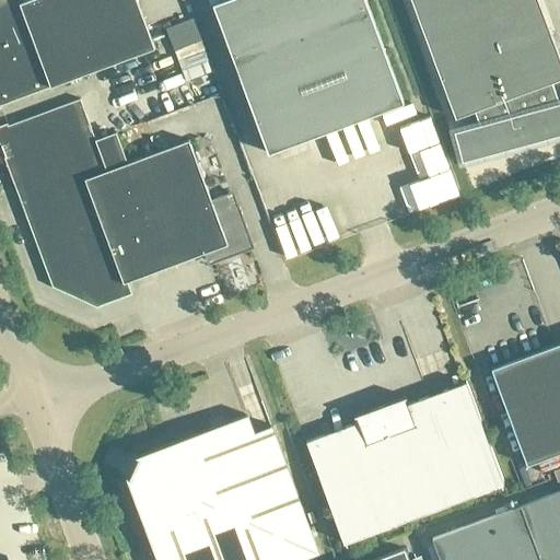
[(155,48),(147,26),(137,0),(26,0),(22,2),(21,0),(0,0),(0,105),(1,105),(0,105),(155,48)]
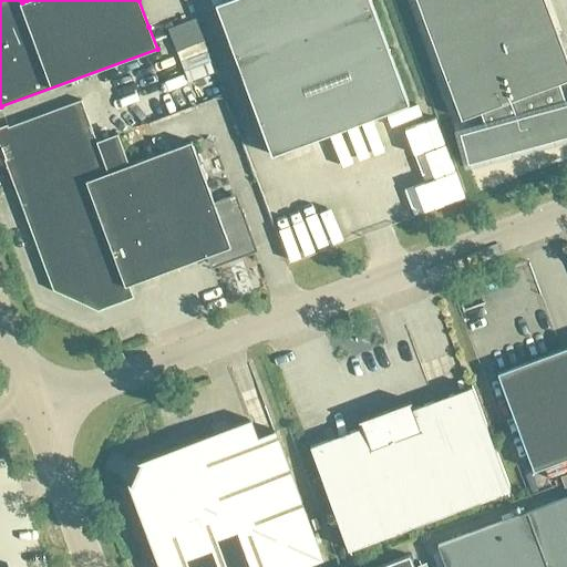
[(410,103),(370,0),(224,0),(216,3),(271,154),(410,103)]
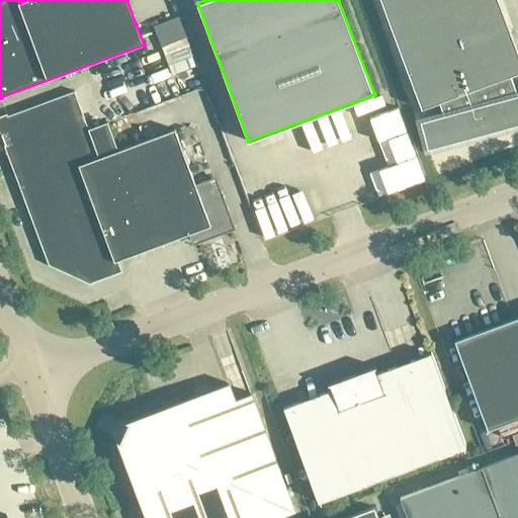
[(517,72),(517,53),(498,0),(380,0),(422,108),(439,101),(444,114),(420,120),(428,149),(517,123),(517,93),(517,94),(511,75),(517,72)]
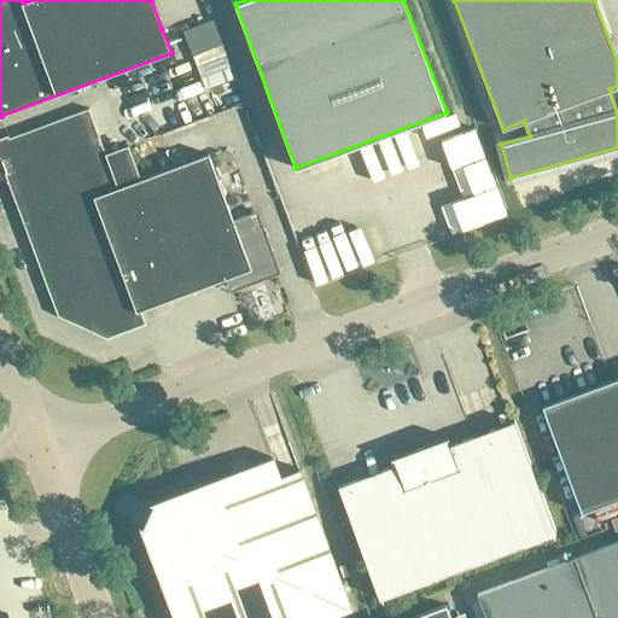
[(213,18),(182,29),(192,56),(222,44),(213,18)]
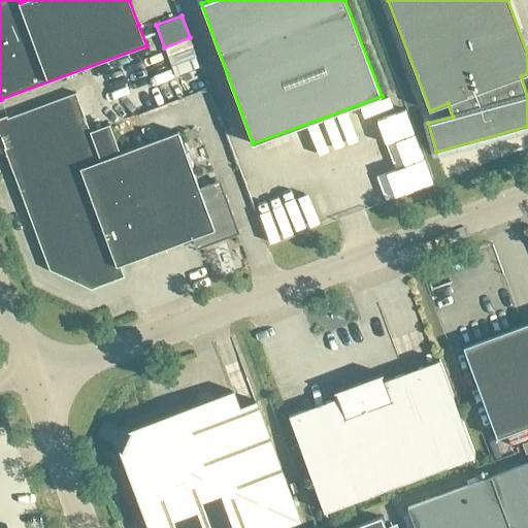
[(90,131),(76,92),(7,118),(0,120),(0,130),(11,160),(90,131)]
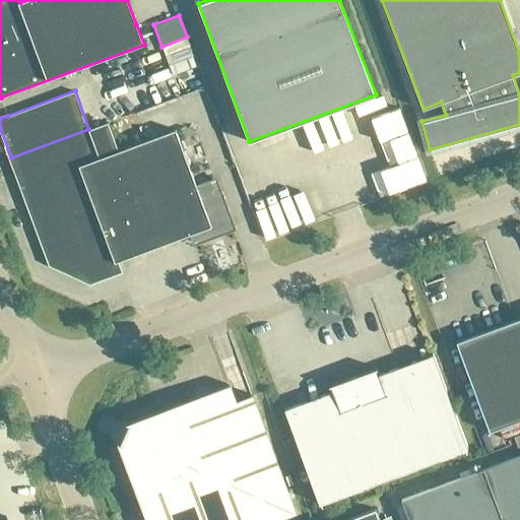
[(154,248),(118,150),(108,122),(88,129),(11,157),(51,264),(90,282),(120,271),(117,262),(154,248)]
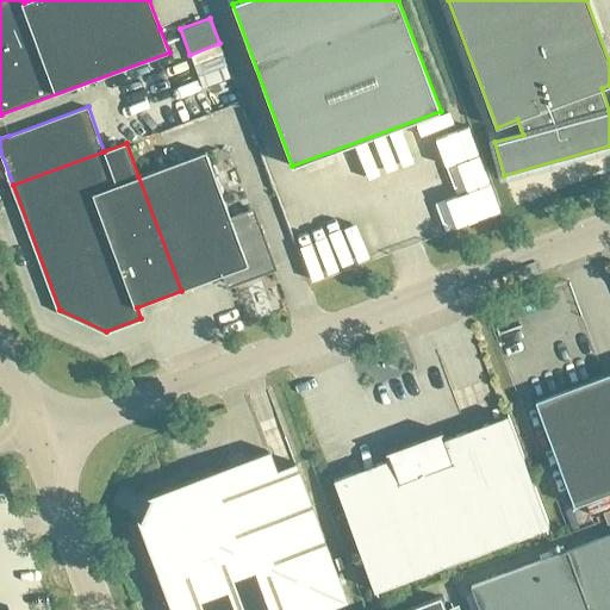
[(274,268),(253,211),(231,219),(206,151),(162,168),(205,281),(224,274),(229,285),(274,268)]
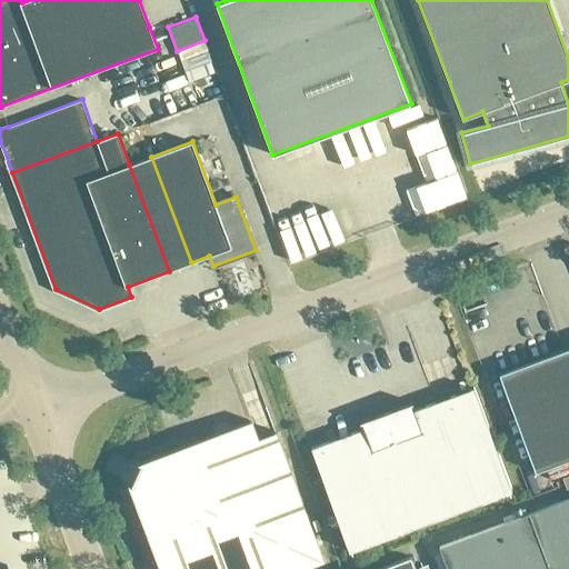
[(191,262),(151,157),(129,165),(169,271),(191,262)]
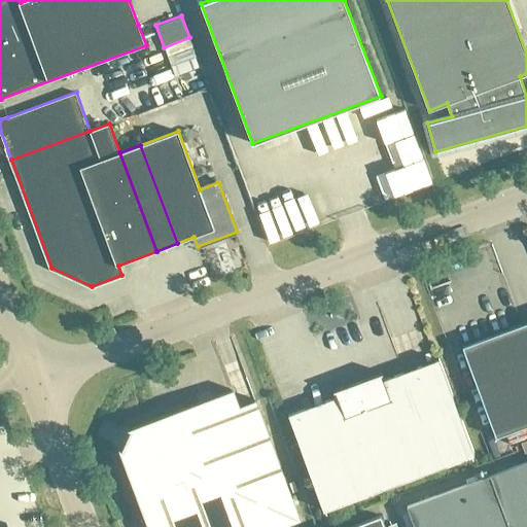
[(526,425),(526,321),(462,346),(496,437),(526,425)]
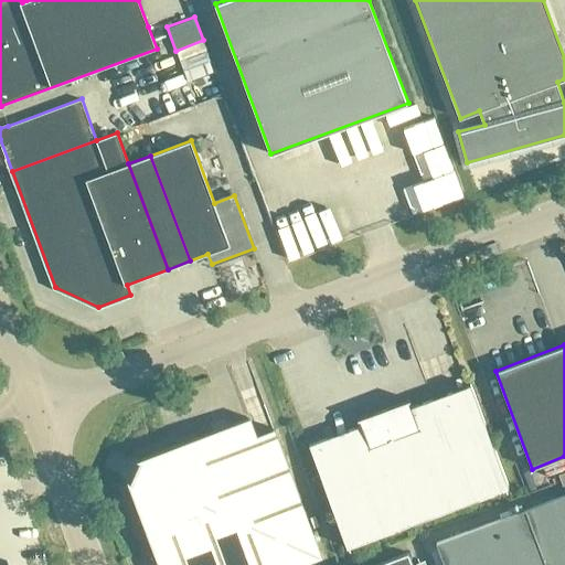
[(509,487),(470,385),(411,407),(408,402),(411,401),(409,400),(356,418),(358,420),(359,419),(361,426),(309,445),(347,546),(509,487)]
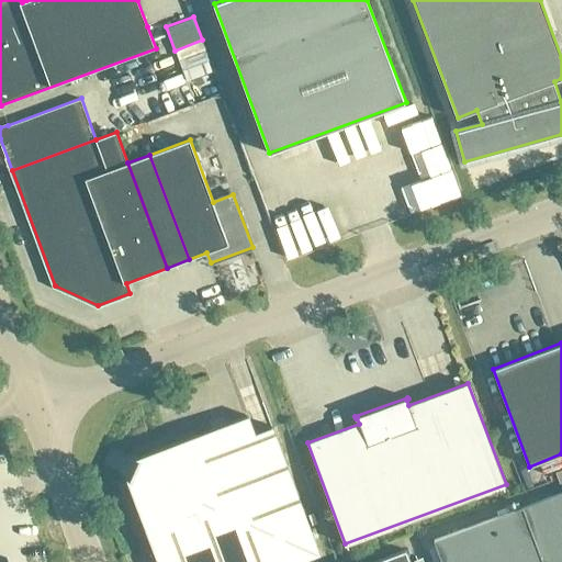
[(296,561),(319,553),(272,427),(255,434),(248,416),(137,458),(141,459),(131,480),(127,478),(158,561),(296,561)]
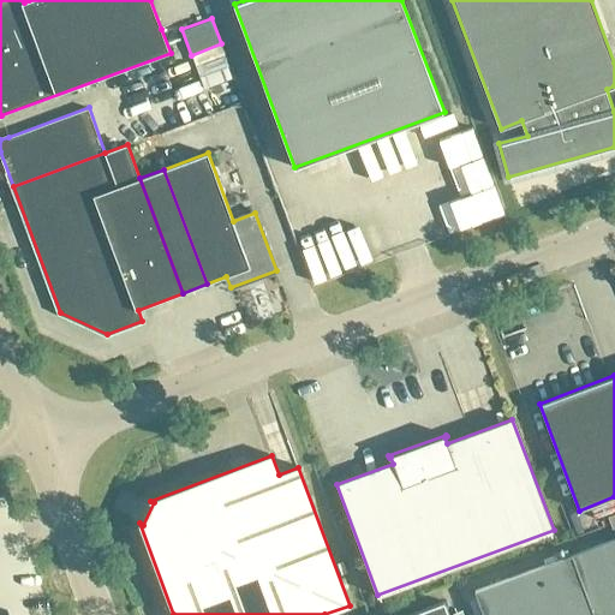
[(614,614),(614,538),(475,590),(483,614),(614,614)]
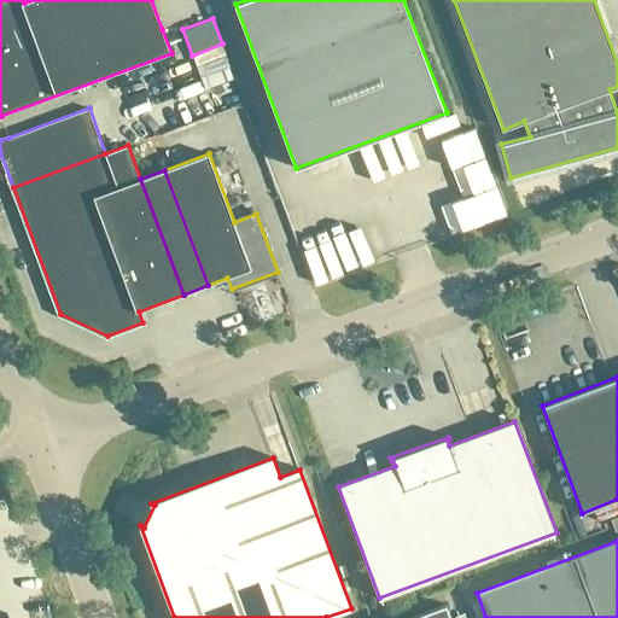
[(450,617),(447,605),(408,617),(450,617)]
